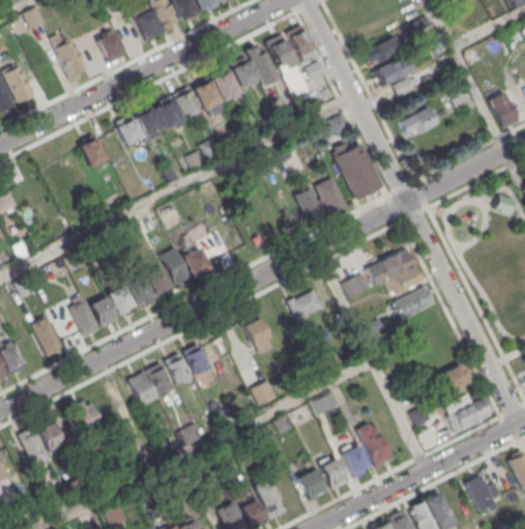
[(165,28),(151,2),(155,0),(168,0),(179,21),(165,28)]
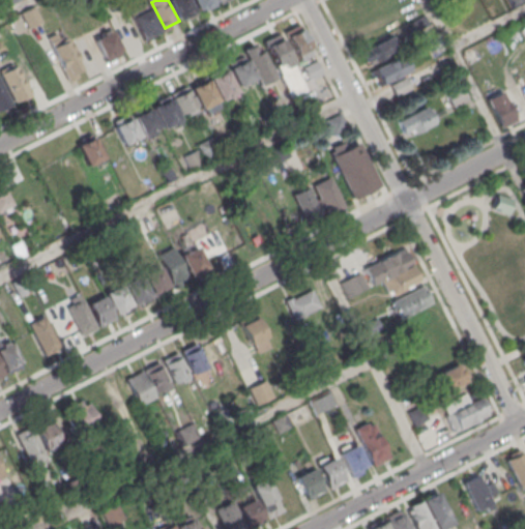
[(183,21),(173,0),(193,0),(200,12),(183,21)]
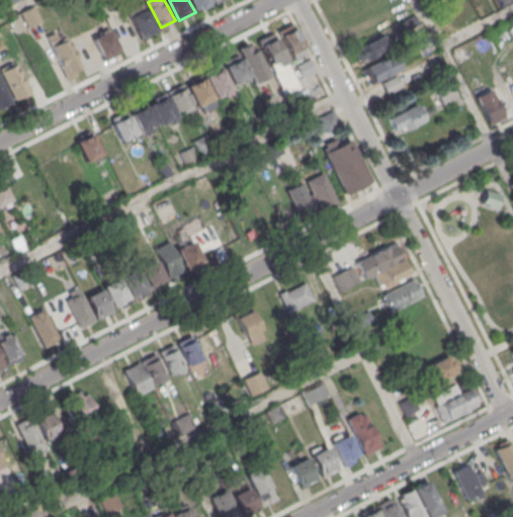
[(198,10),(193,0),(212,0),(215,2),(198,10)]
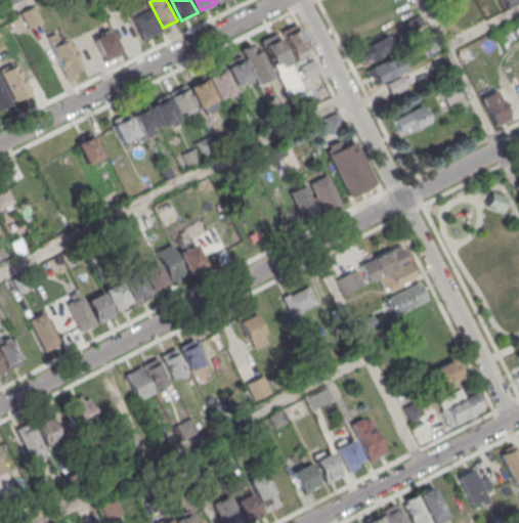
[(34,28),(27,14),(38,8),(45,22),(34,28)]
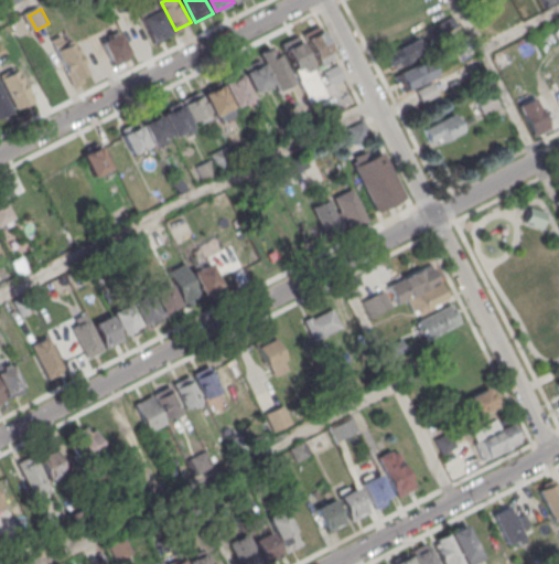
[(157,42),(146,19),(162,11),(174,33),(157,42)]
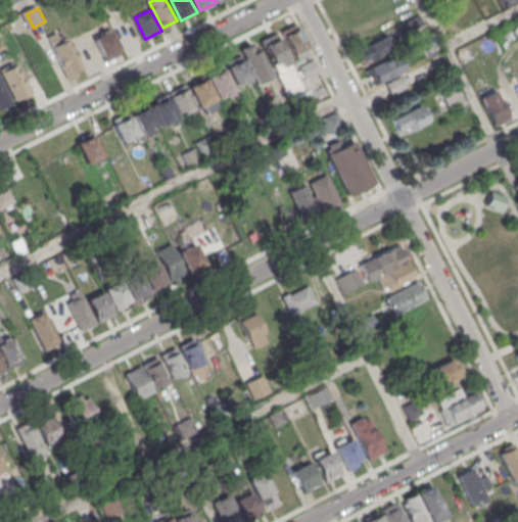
[(299,60),(286,33),(299,26),(314,54),(299,60)]
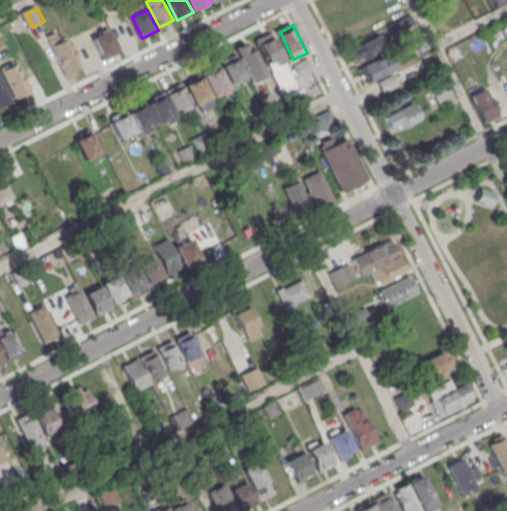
[(106,59),(96,38),(111,30),(122,51),(106,59)]
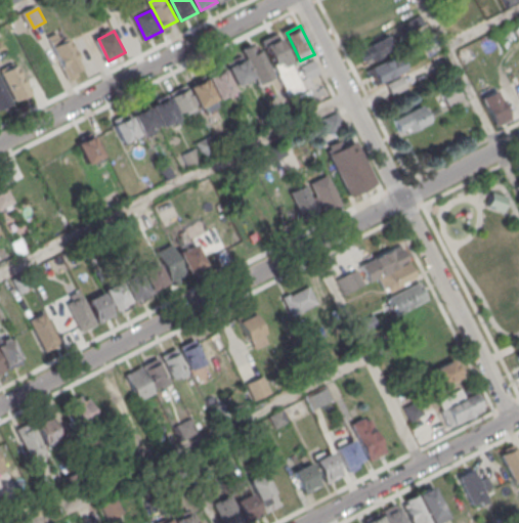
[(288,87),(265,42),(280,34),(303,79),(288,87)]
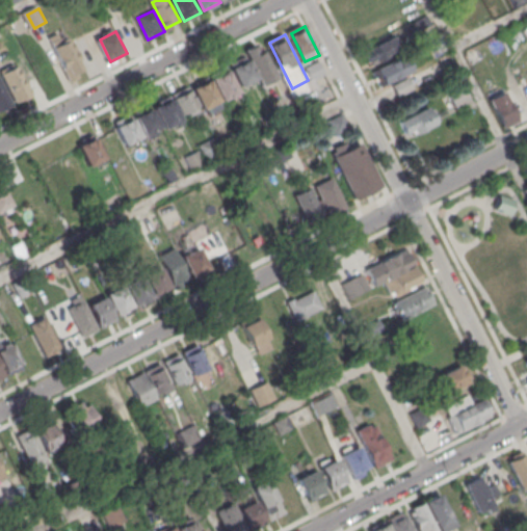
[(72,81),(53,45),(71,36),(87,70),(77,75),(78,78),(72,81)]
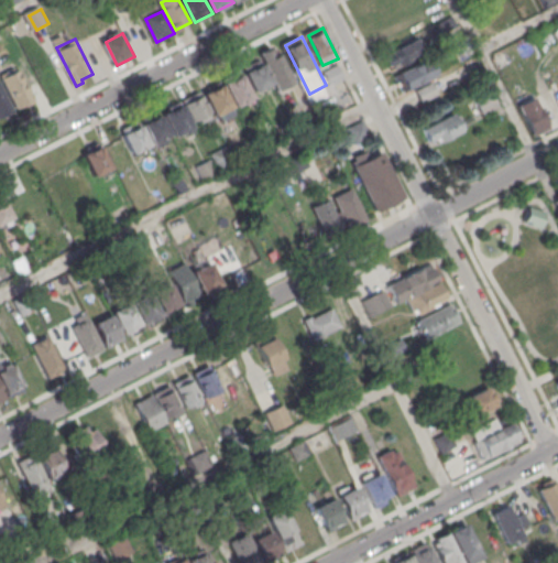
[(395,68),(389,55),(420,40),(426,53),(395,68)]
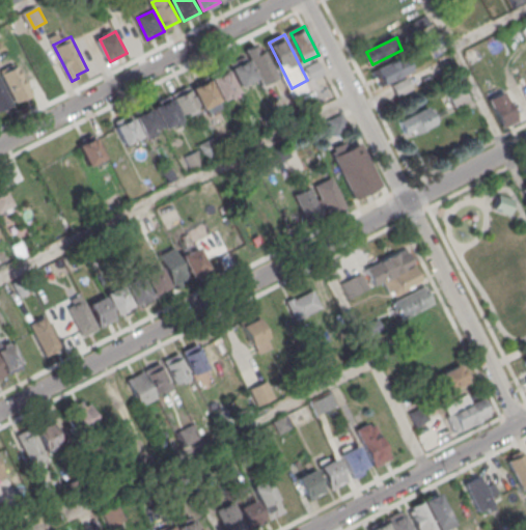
[(266,84),(249,51),(259,46),(263,53),(268,50),(281,76),(266,84)]
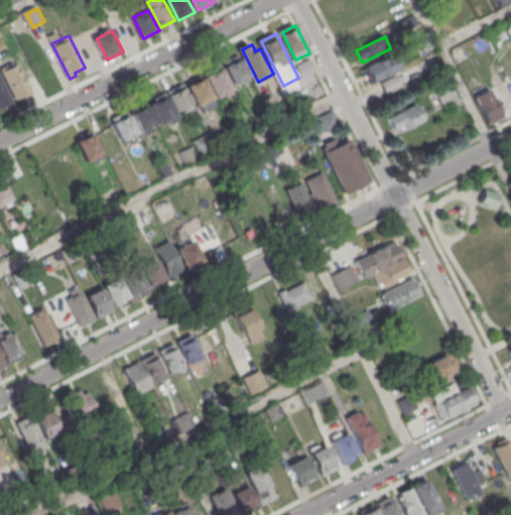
[(372,85),(365,71),(399,53),(406,68),(372,85)]
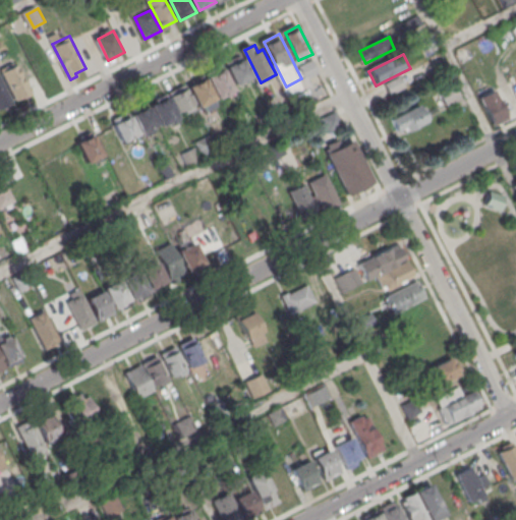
[(238,85),(229,67),(245,59),(254,77),(238,85)]
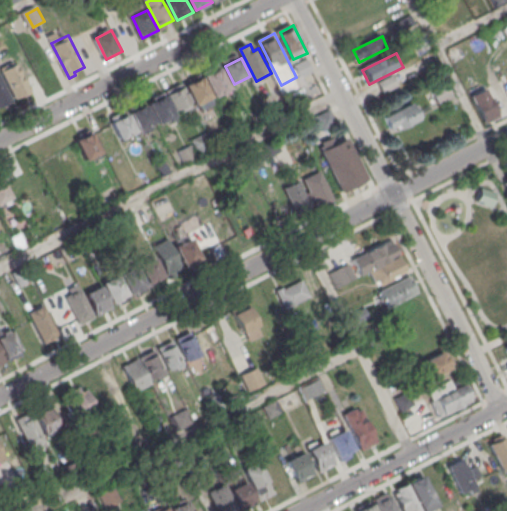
[(303,78),(297,65),(309,59),(316,71),(303,78)]
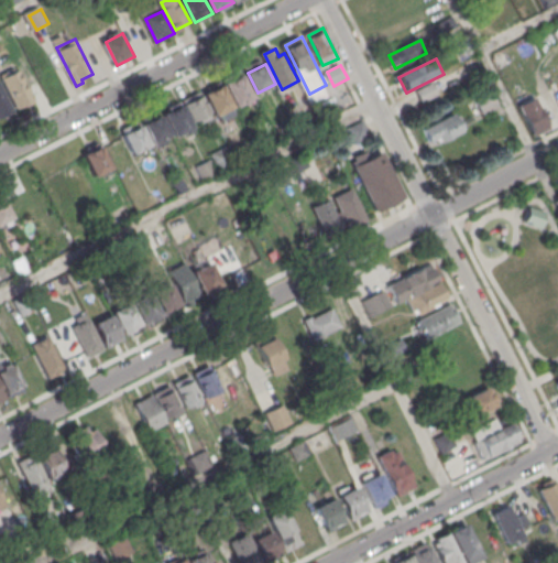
[(6,79),(22,71),(39,100),(22,110),(6,79)]
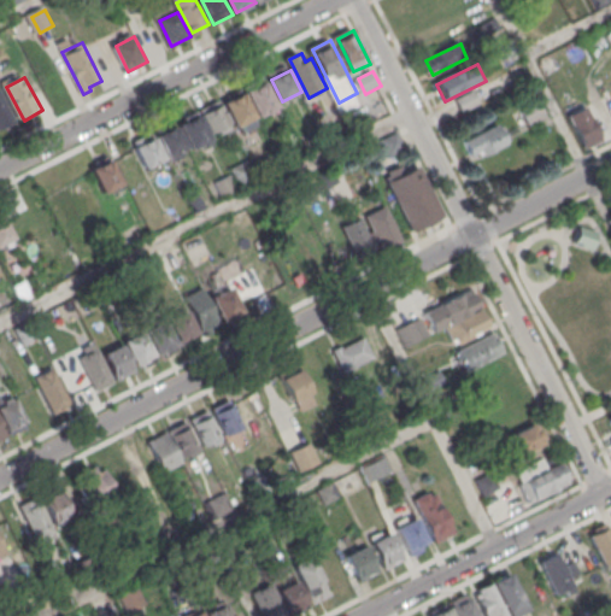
[(260,116),(248,92),(268,82),(280,106),(260,116)]
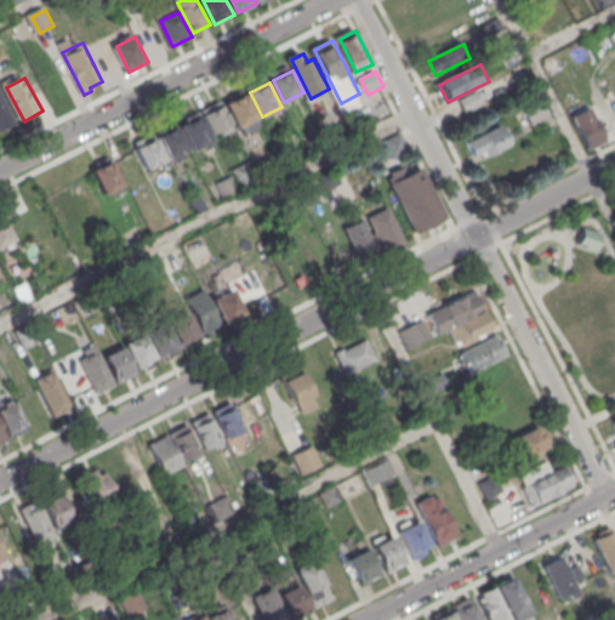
[(0,89),(18,121),(0,131),(0,89)]
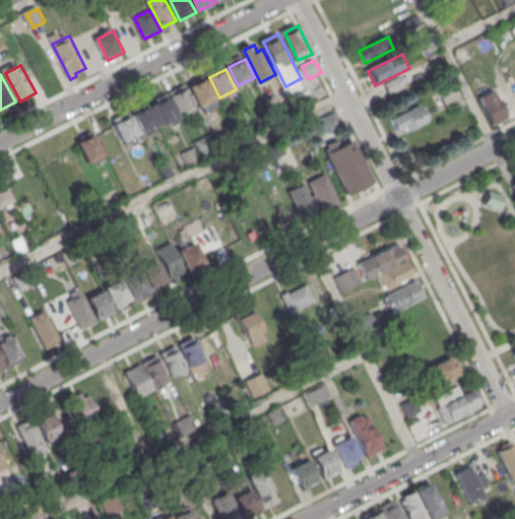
[(393,95),(387,84),(402,76),(408,87),(393,95)]
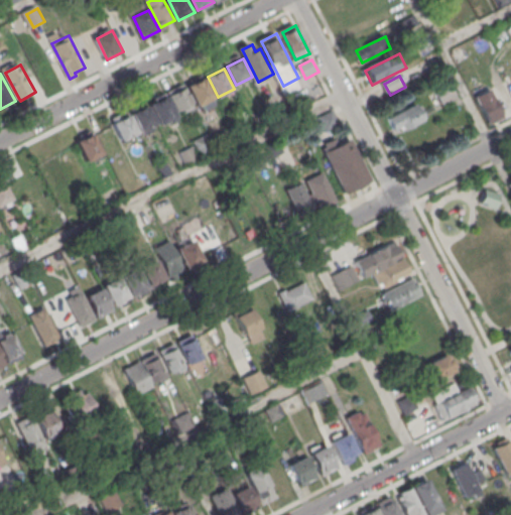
[(200,106),(189,86),(206,78),(216,98),(200,106)]
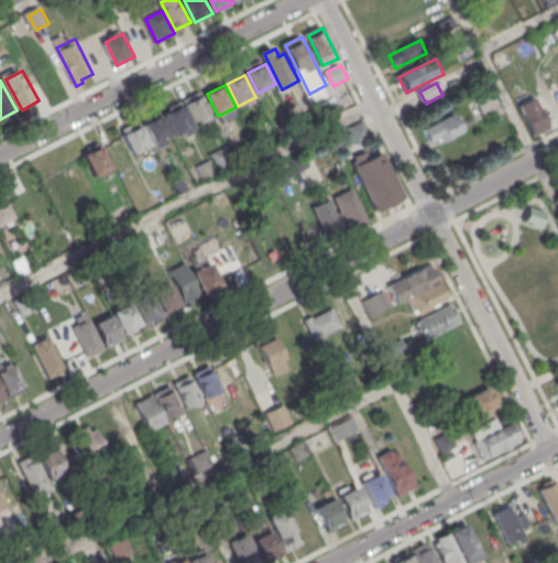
[(488,116),(479,98),(493,90),(503,108),(488,116)]
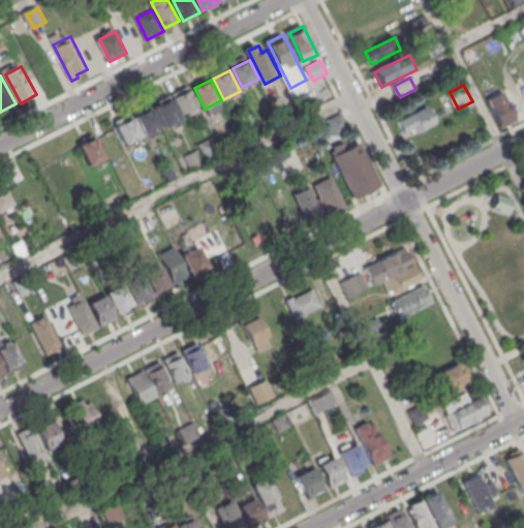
[(182,114),(173,95),(190,87),(199,105),(182,114)]
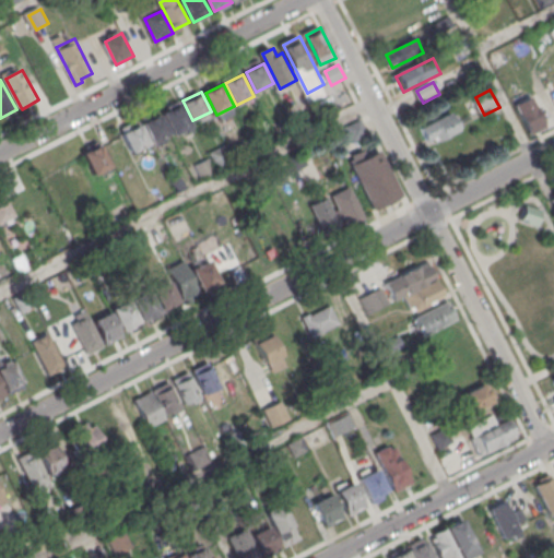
[(533,133),(519,104),(534,96),(550,126),(533,133)]
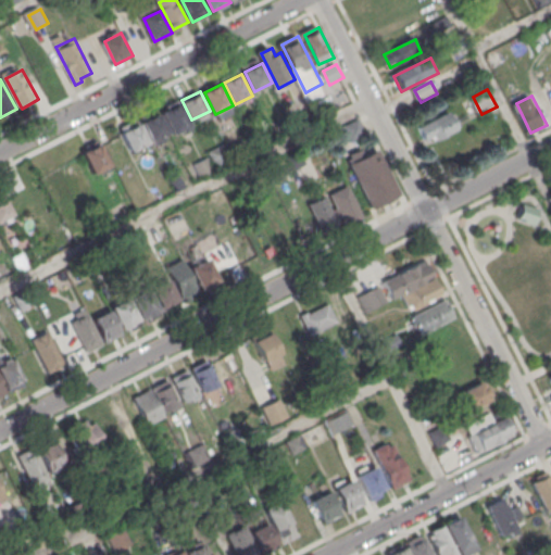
[(176,134),(165,113),(182,104),(192,125),(176,134)]
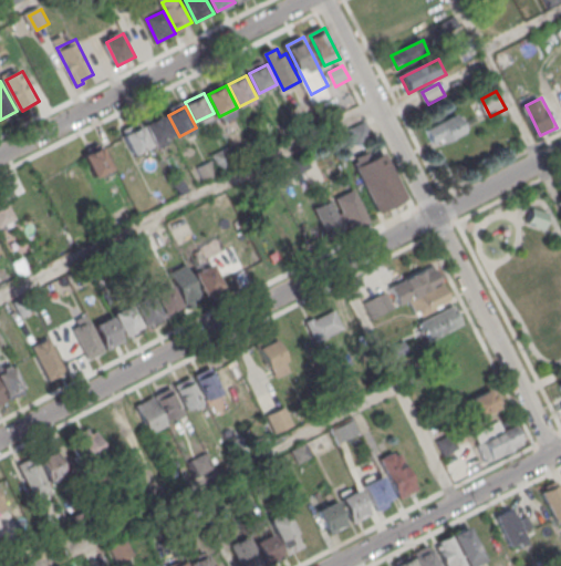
[(437,146),(428,131),(461,114),(469,130),(437,146)]
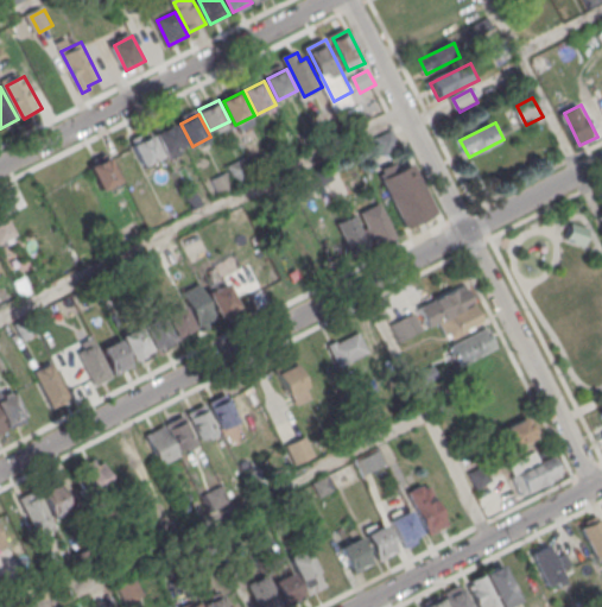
[(169,155),(158,133),(177,124),(188,145),(169,155)]
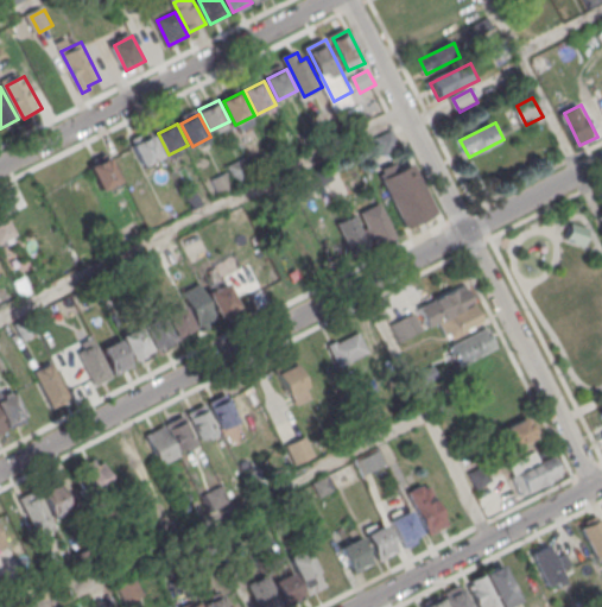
[(387,155),(379,139),(395,131),(404,146),(387,155)]
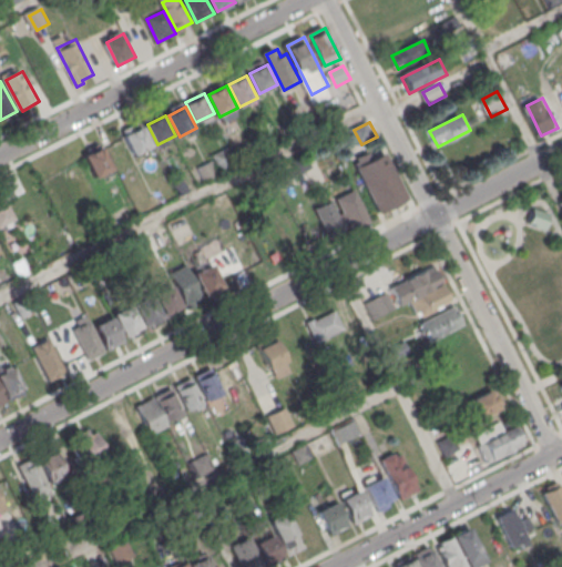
[(136,155),(126,135),(145,125),(155,145),(136,155)]
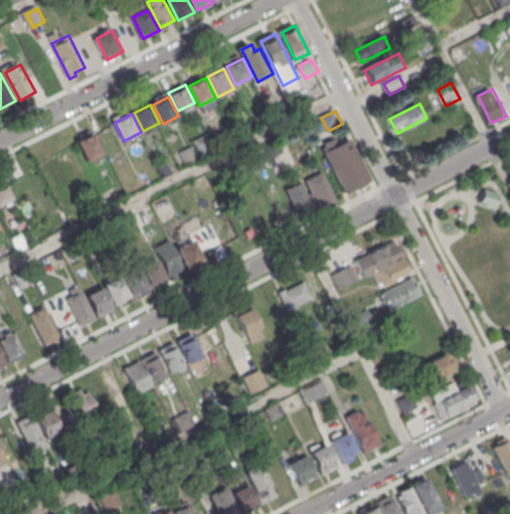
[(241,137),(235,126),(245,121),(250,133),(241,137)]
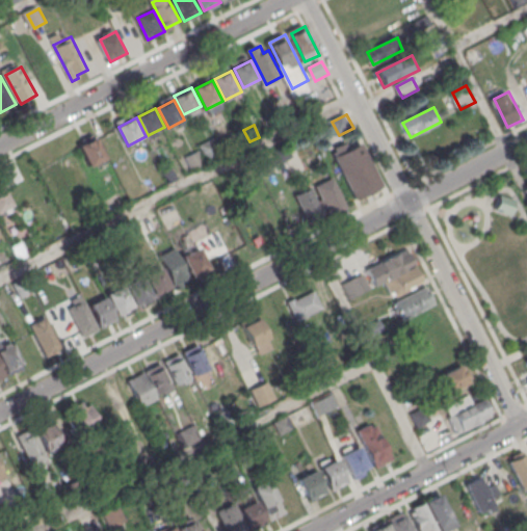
[(228,153),(222,141),(235,135),(241,147),(228,153)]
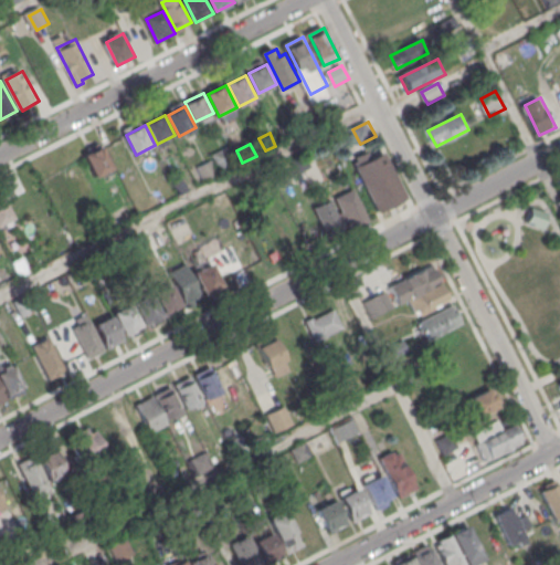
[(97,177),(86,155),(104,146),(115,168),(97,177)]
